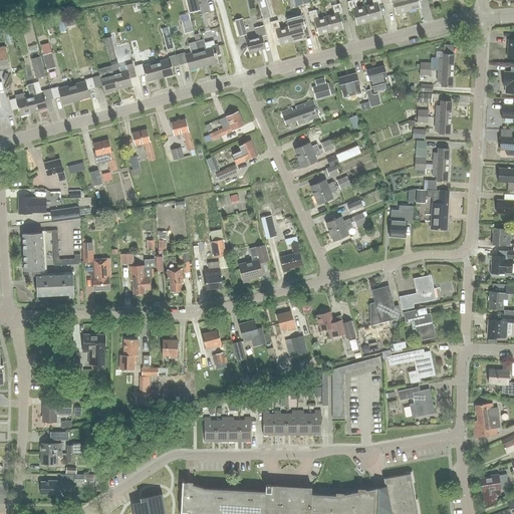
[(186,0),(190,12),(200,10),(197,0),(186,0)]
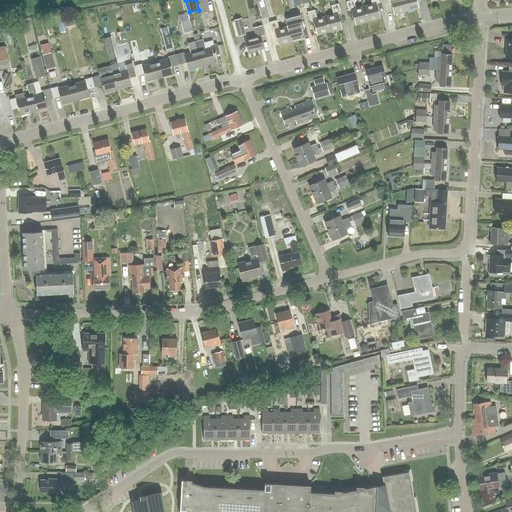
[(266,0),(257,0),(262,17),(270,16),(266,0)]
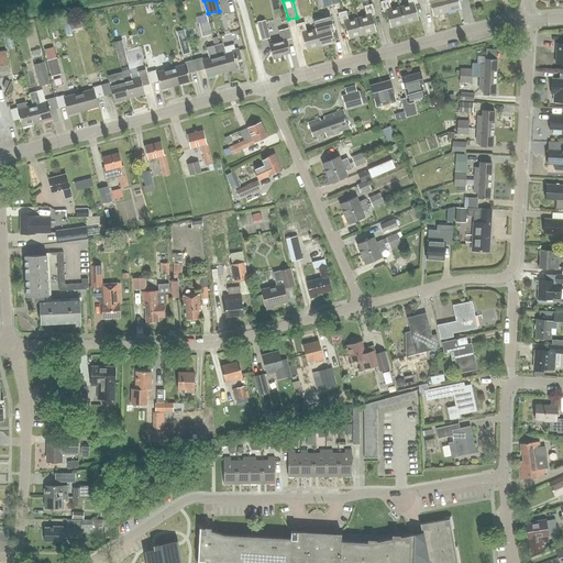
[(406,23),(400,7),(392,9),(388,0),(386,0),(381,1),(384,12),(387,11),(392,26),(406,23)]
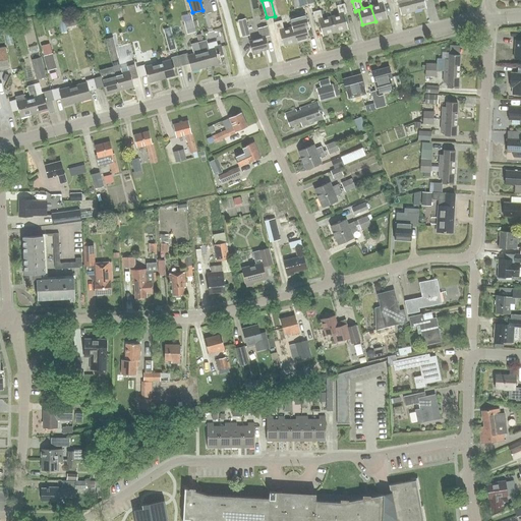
[(370,6),(375,21),(388,18),(384,4),(387,3),(386,0),(378,0),(379,3),(370,6)]
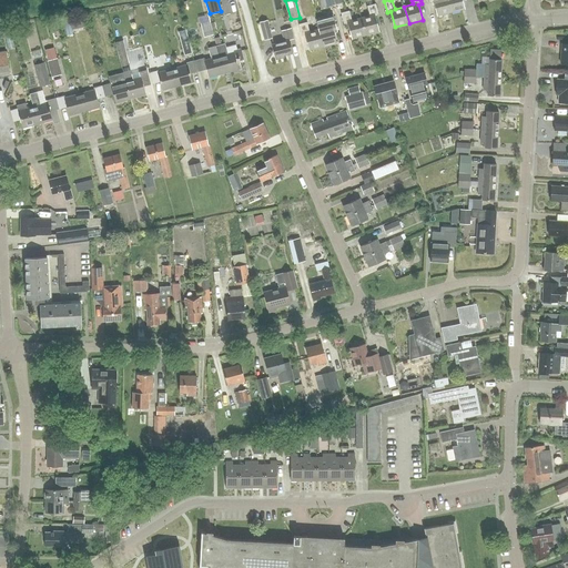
[(447,0),(428,0),(429,1),(432,0),(437,17),(452,12),(447,0)]
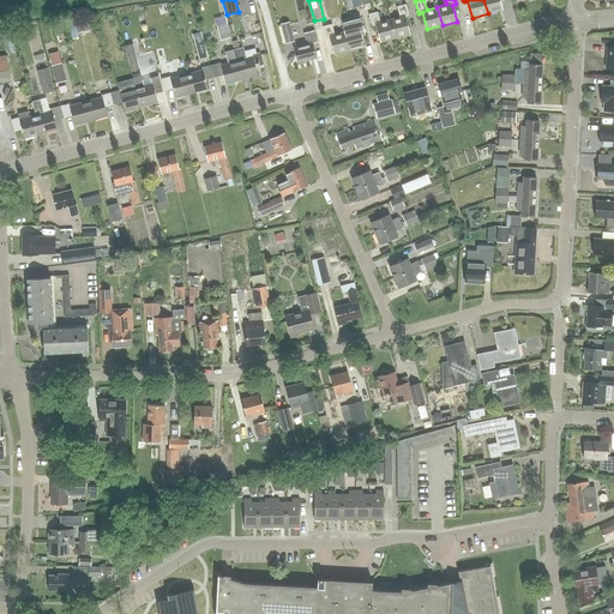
[(483,0),(488,13),(503,10),(500,1),(504,0),(483,0)]
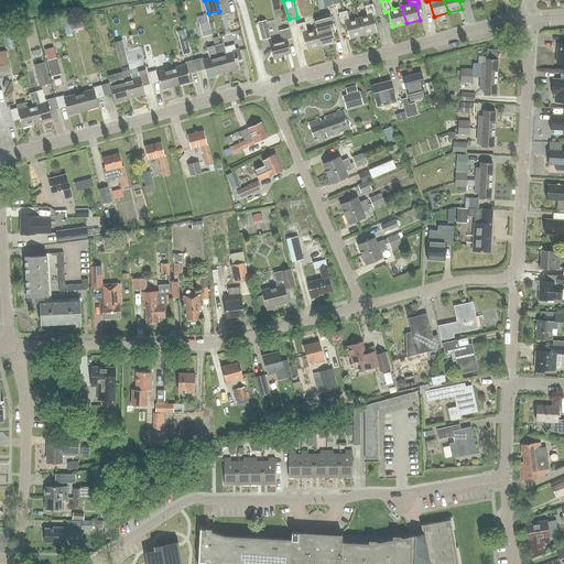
[(359,18),(364,34),(378,31),(373,14),(376,14),(373,3),(366,6),(368,14),(359,18)]
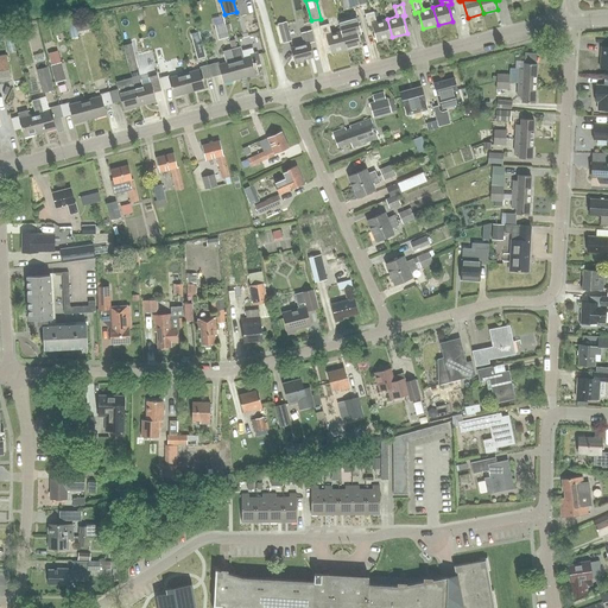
[(392,37),(387,19),(378,21),(374,12),(366,14),(368,25),(373,24),(378,42),(392,37)]
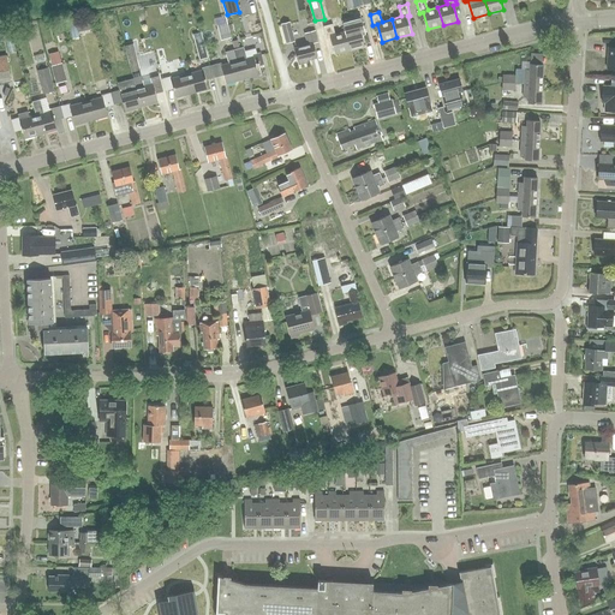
[(345,31),(351,51),(365,46),(360,29),(364,28),(362,16),(352,18),(354,29),(345,31)]
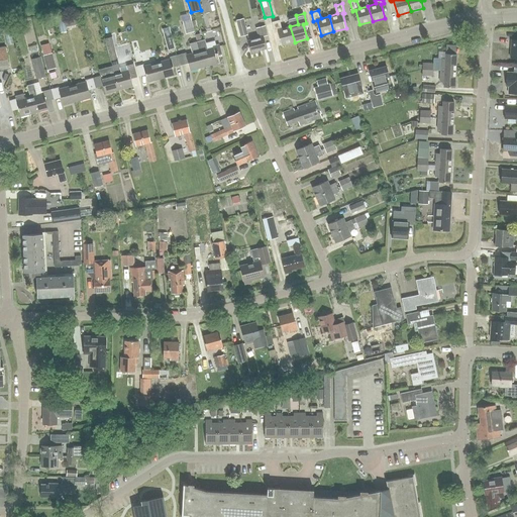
[(64,18),(66,27),(79,24),(77,15),(64,18)]
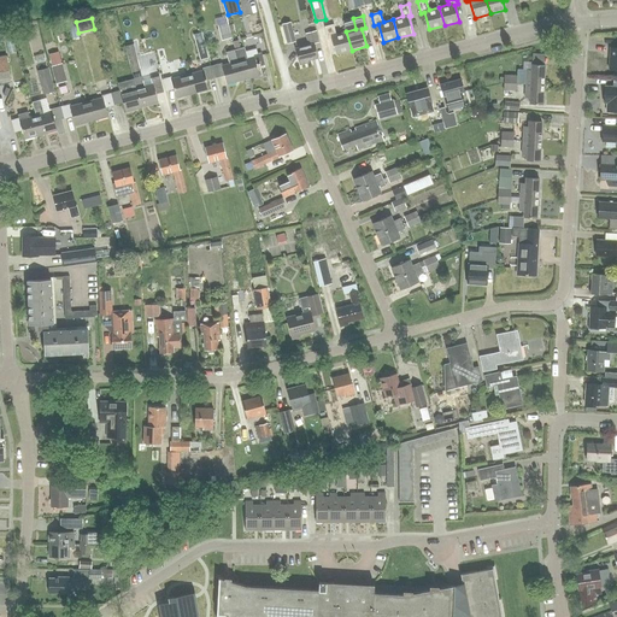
[(287,43),(297,41),(291,22),(282,24),(287,43)]
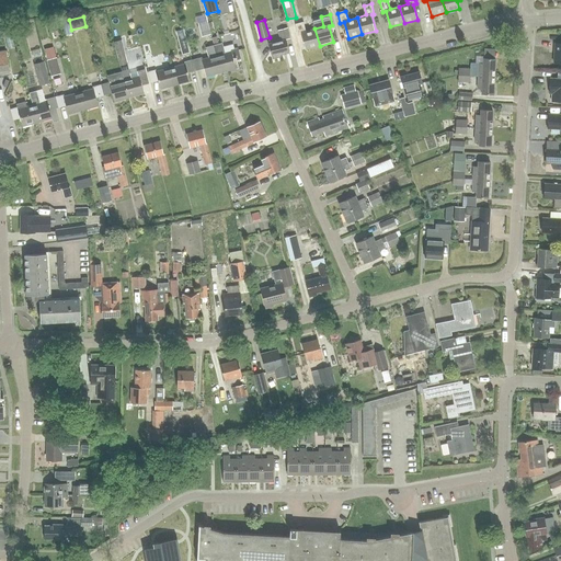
[(63,23),(65,30),(66,35),(72,34),(70,27),(69,21),(63,23)]
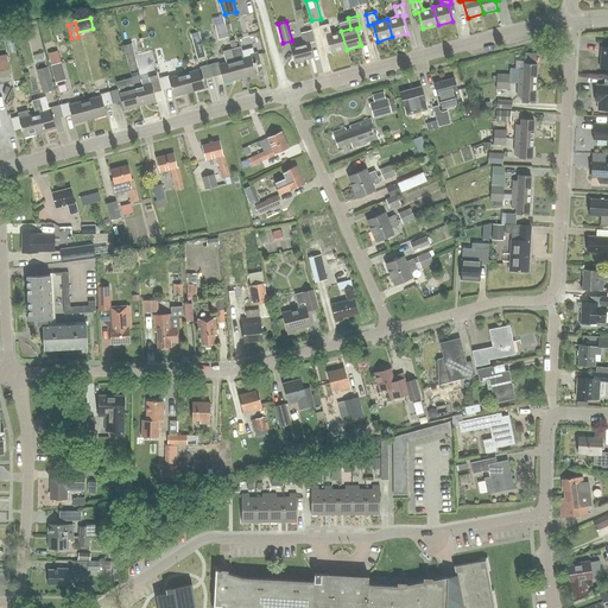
[(219,39),(228,37),(225,23),(214,25),(219,39)]
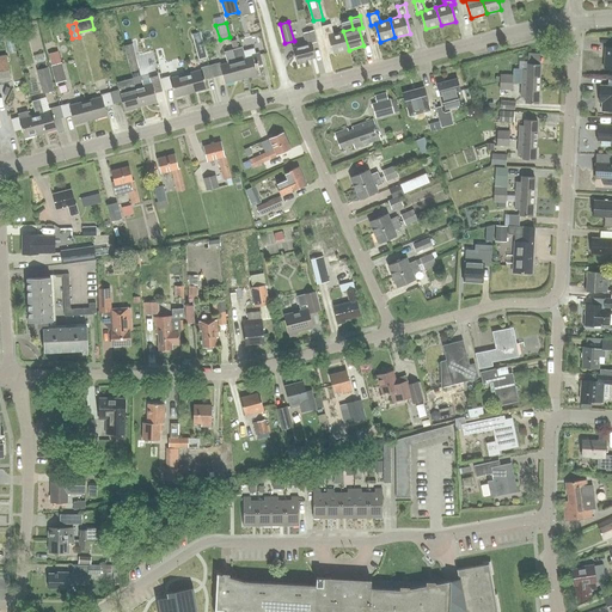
[(349,50),(343,31),(334,34),(331,23),(323,25),(325,37),(329,36),(334,54),(349,50)]
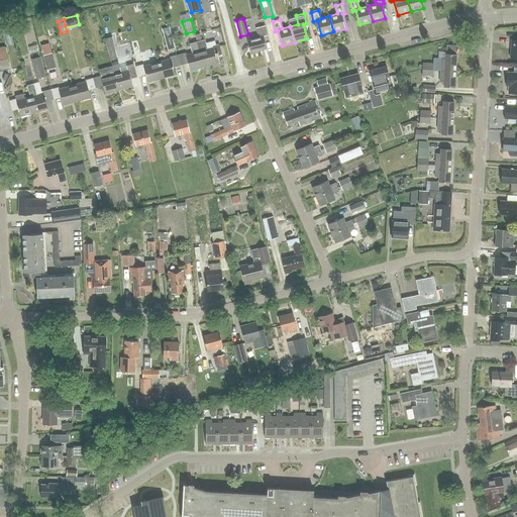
[(55,27),(53,20),(45,22),(47,29),(55,27)]
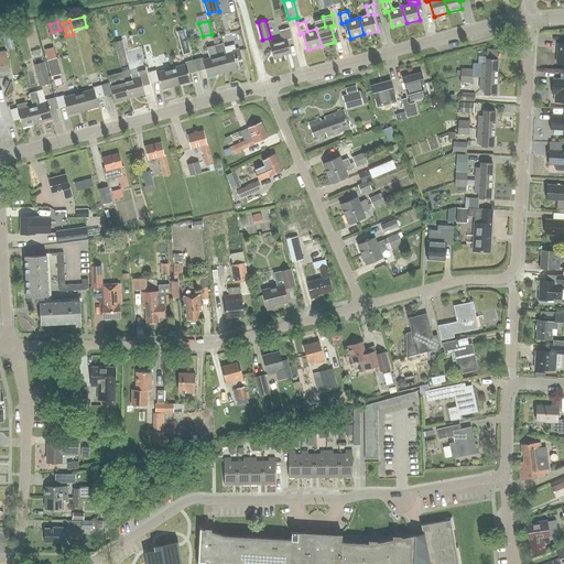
[(286,40),(292,39),(289,28),(280,30),(282,41),(270,44),(274,58),(282,56),(281,54),(290,52),(286,40)]
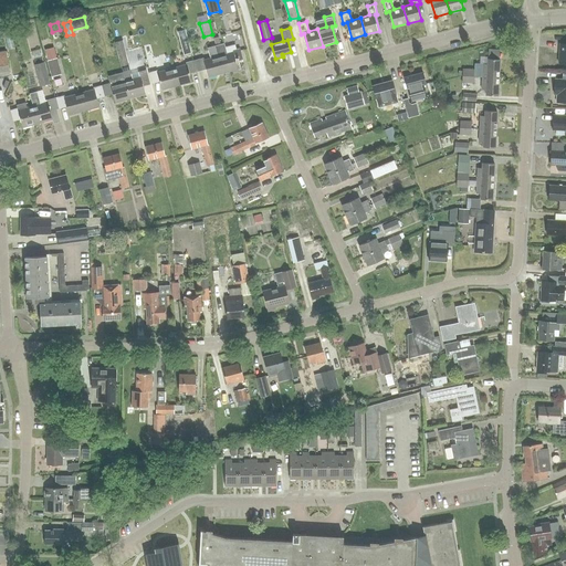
[(184,30),(176,32),(182,55),(190,53),(184,30)]
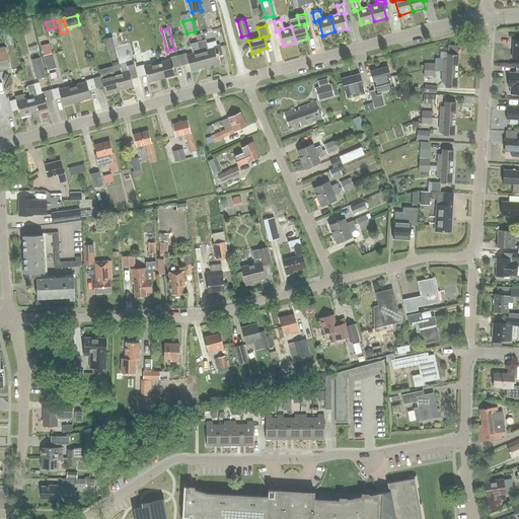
[(115,36),(106,39),(112,58),(120,56),(115,36)]
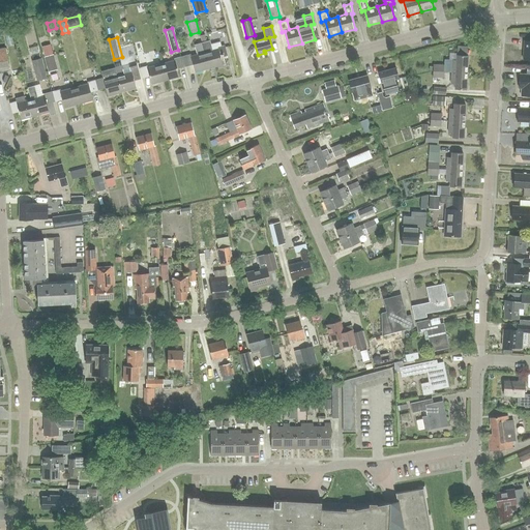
[(204,52),(208,68),(223,64),(221,57),(227,55),(224,45),(217,47),(217,49),(212,50),(209,40),(202,42),(204,52)]
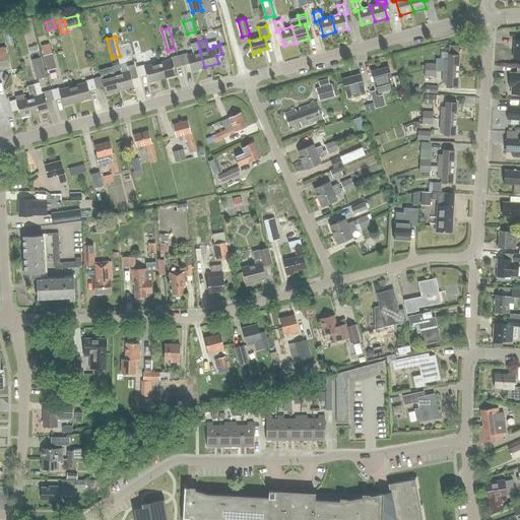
[(204,67),(200,51),(198,42),(190,44),(191,44),(193,53),(187,55),(187,53),(180,55),(183,65),(189,63),(191,71),(204,67)]
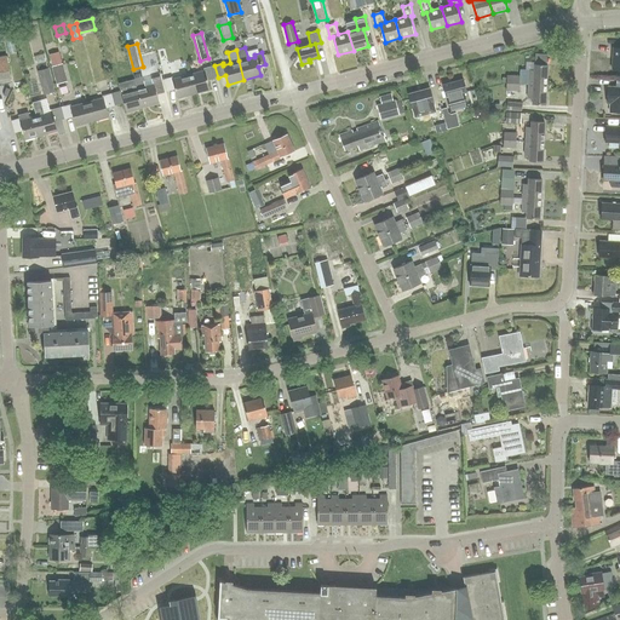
[(62,64),(51,67),(56,85),(67,81),(62,64)]
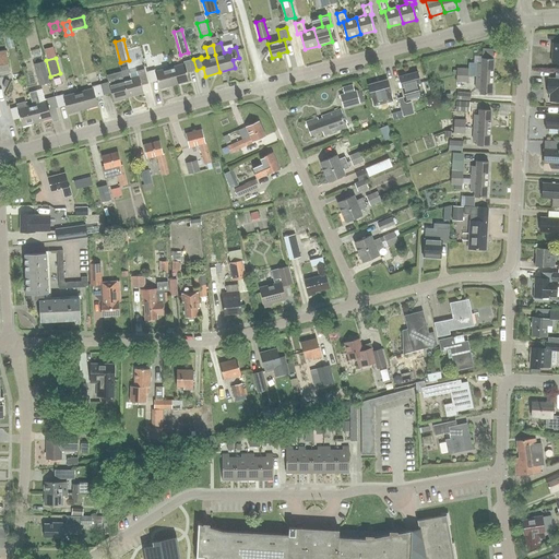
[(169,68),(175,84),(189,81),(187,72),(193,71),(190,59),(183,61),(185,63),(169,68)]
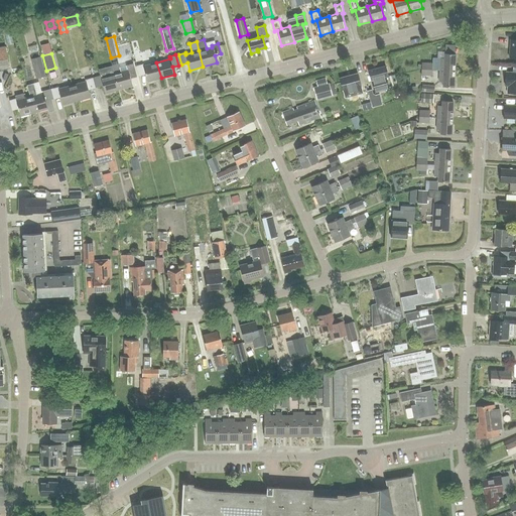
[(440,71),(455,71),(456,54),(445,54),(444,58),(440,58),(440,71)]
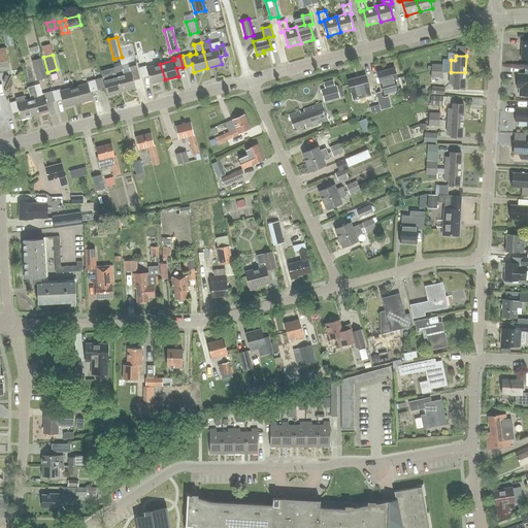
[(34,66),(33,66),(37,80),(46,77),(42,64),(41,58),(32,60),(34,66)]
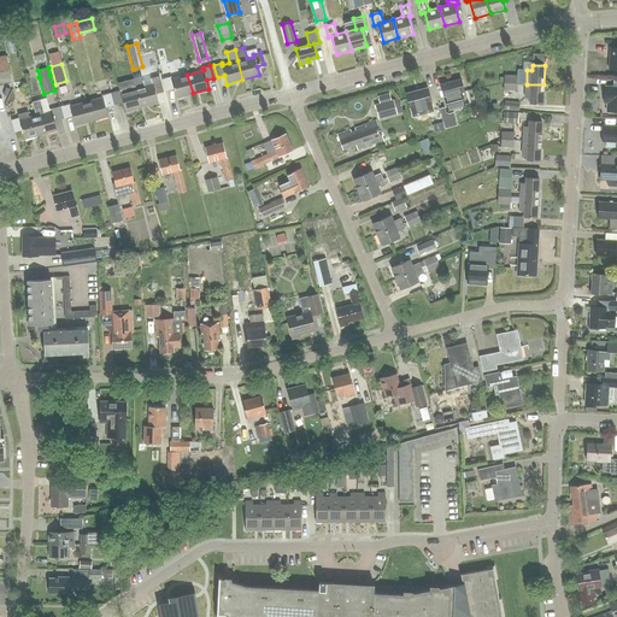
[(133,78),(140,107),(158,103),(156,94),(163,92),(159,80),(152,81),(153,83),(152,84),(151,78),(141,81),(139,70),(130,72),(133,78)]
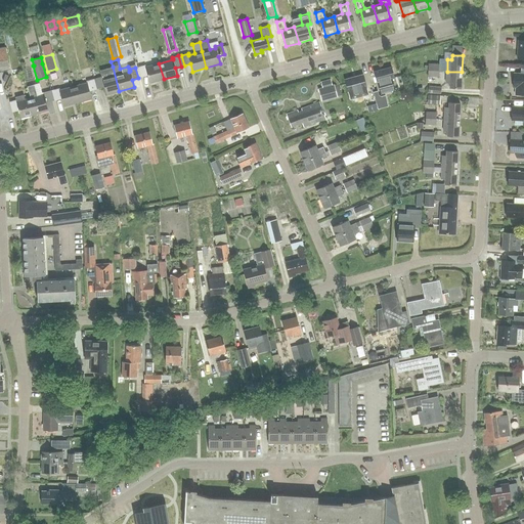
[(149,83),(164,79),(159,63),(145,67),(145,64),(138,67),(141,77),(147,76),(149,83)]
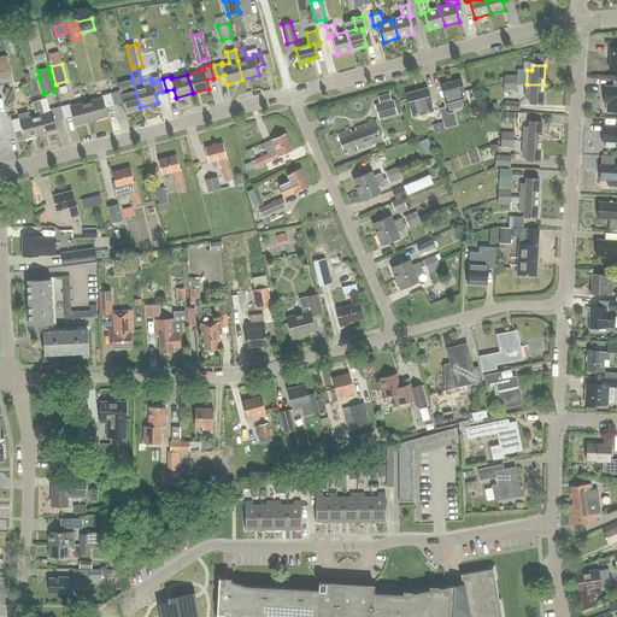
[(125,111),(140,107),(133,78),(117,83),(118,90),(112,92),(116,104),(123,103),(125,111)]
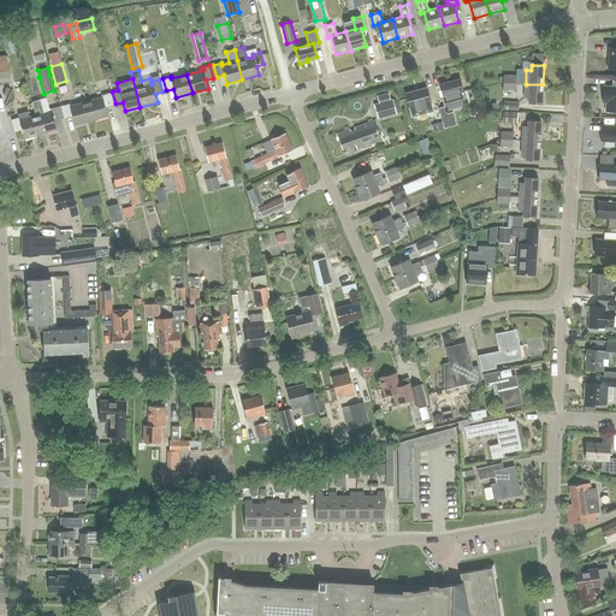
[(615,112),(615,78),(612,80),(611,87),(604,87),(603,102),(605,102),(605,112),(615,112)]
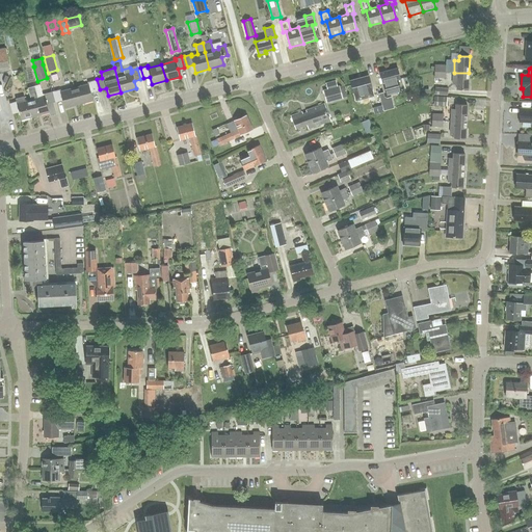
[(397,69),(380,73),(383,83),(388,96),(401,91),(398,80),(400,79),(397,69)]
